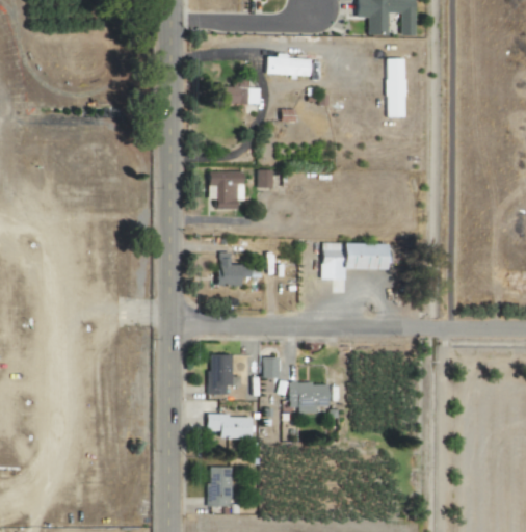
[(416,0),(357,0),(358,17),(369,17),(369,34),(390,34),(390,12),(402,12),(402,36),(416,36),(416,0)]
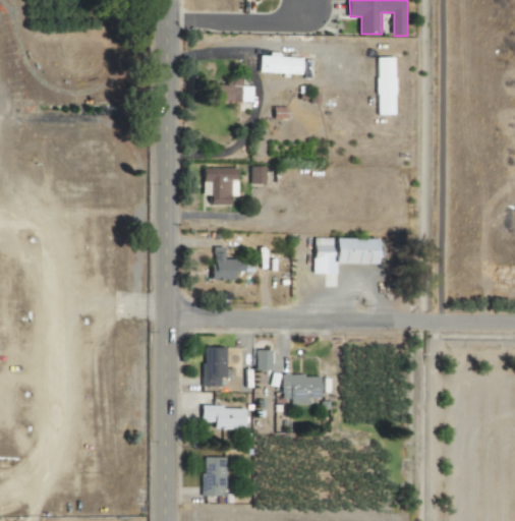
[(303,74),(303,57),(281,56),(281,52),(271,52),(271,56),(262,55),(261,72),(303,74)]
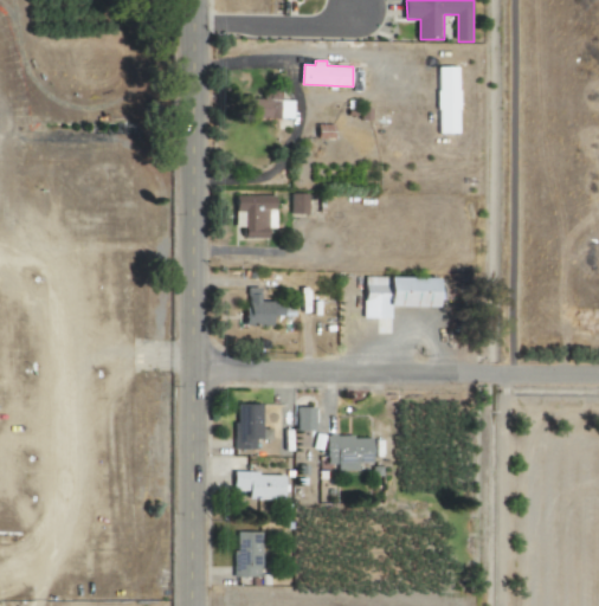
[(462,133),(462,66),(440,66),(442,133),(462,133)]
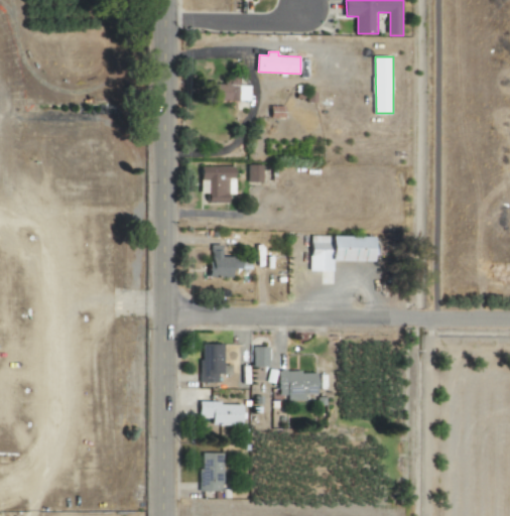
[(265,164),(251,164),(251,181),(265,181),(265,164)]
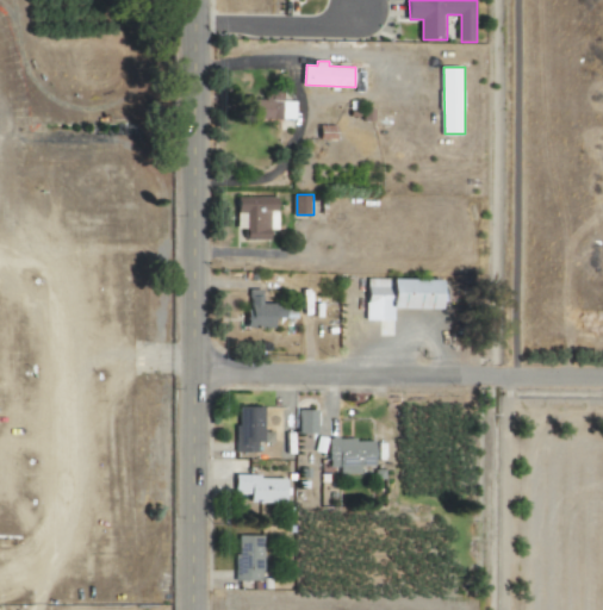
[(280,197),(240,197),(240,229),(248,229),(248,240),(273,240),(272,230),(280,230),(280,197)]
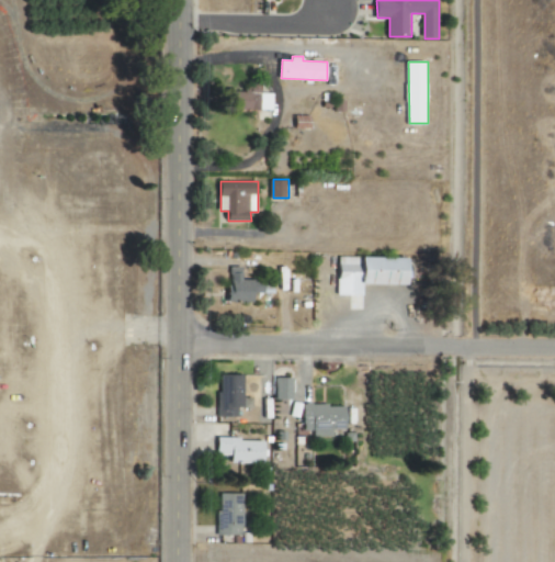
[(407,257),(340,256),(340,294),(364,295),(364,283),(407,284),(407,257)]
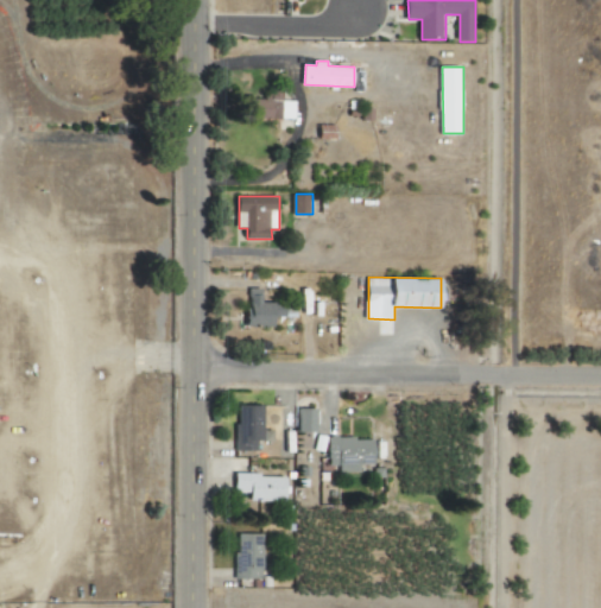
[(276,327),(276,317),(288,317),(288,303),(265,303),(264,289),(250,289),(251,327),(276,327)]
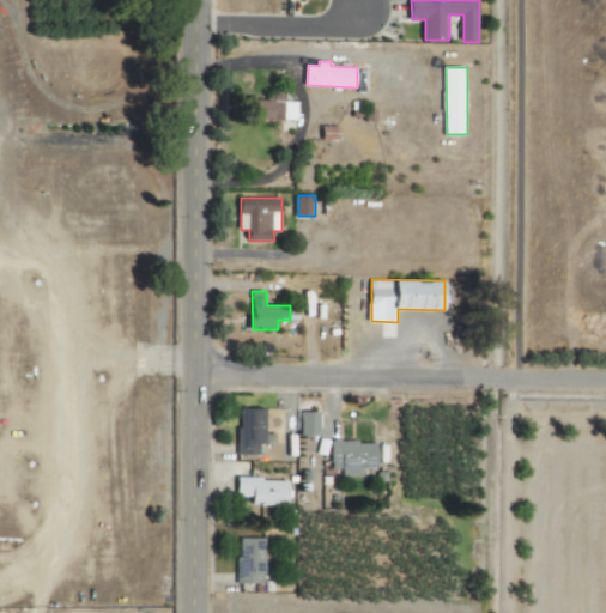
[(268,408),(242,410),(242,454),(262,454),(262,444),(278,444),(278,434),(270,434),(268,408)]
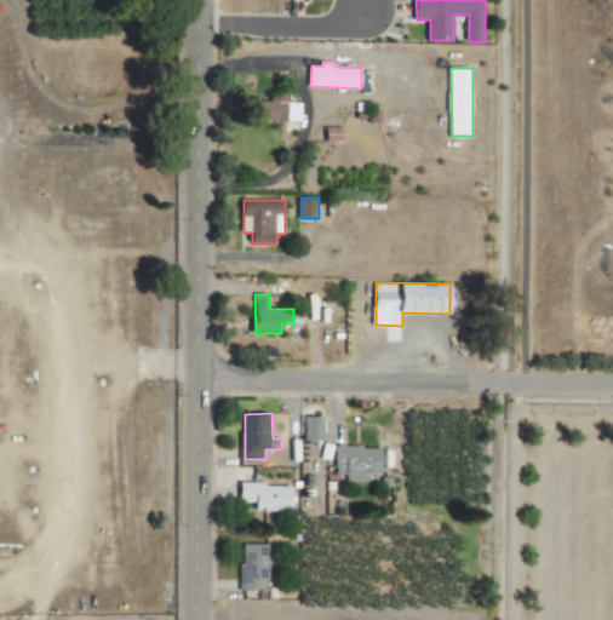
[(308,441),(327,441),(327,417),(308,417),(308,441)]
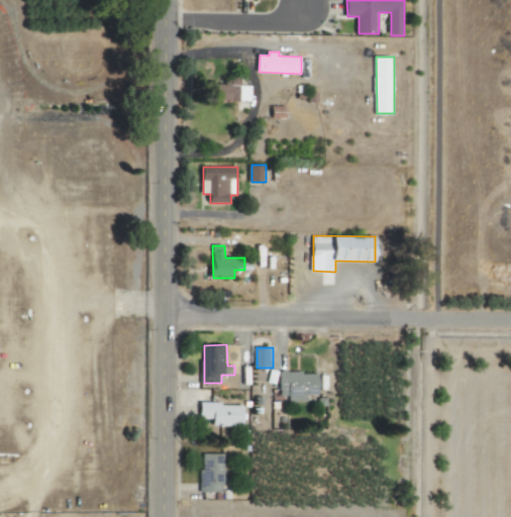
[(320,372),(282,373),(283,396),(291,396),(292,402),(309,402),(309,396),(320,395),(320,372)]
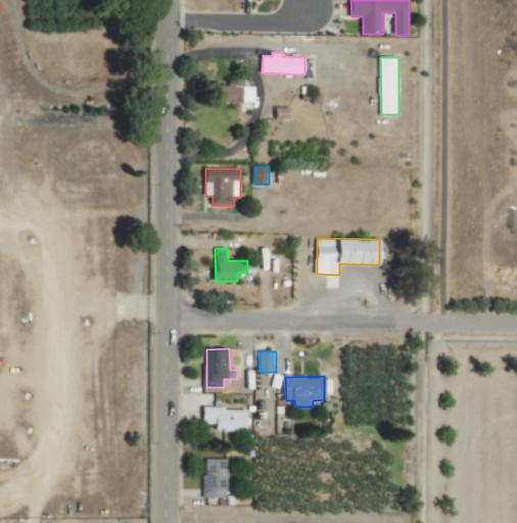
[(248,409),(205,409),(205,424),(218,424),(218,431),(248,431),(248,409)]
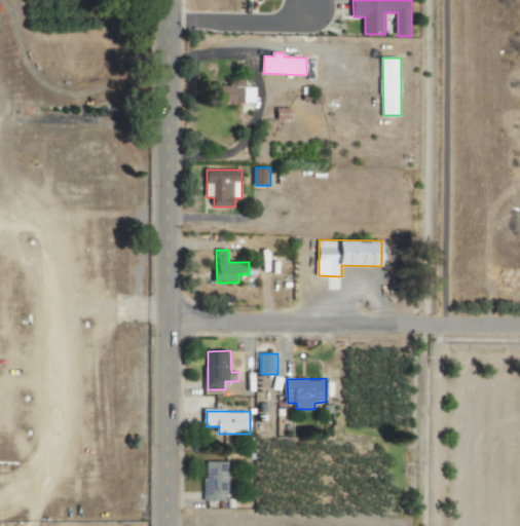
[(230,462),(208,461),(207,500),(230,501),(230,462)]
